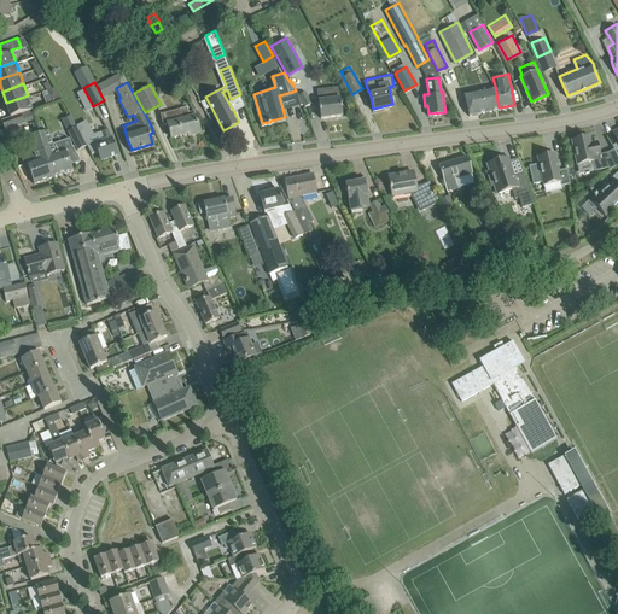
[(47,89),(53,99),(60,97),(54,86),(52,87),(47,89)]
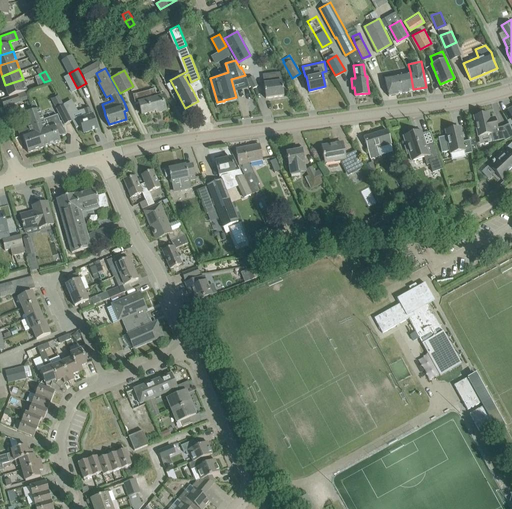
[(275,72),(262,74),(264,83),(264,86),(265,96),(283,94),(282,84),(282,81),(281,81),(280,71),(275,72)]
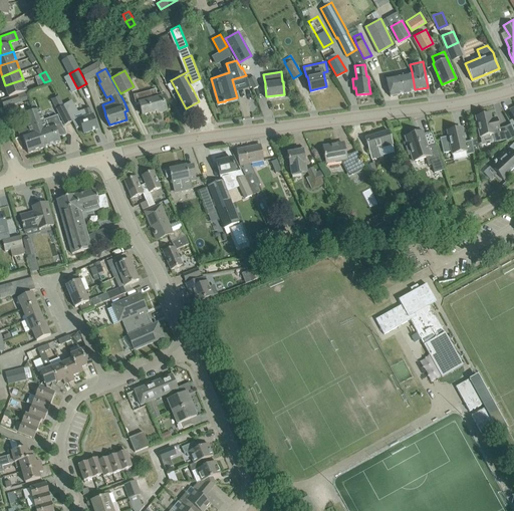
[(415,89),(412,71),(387,75),(390,94),(415,89)]
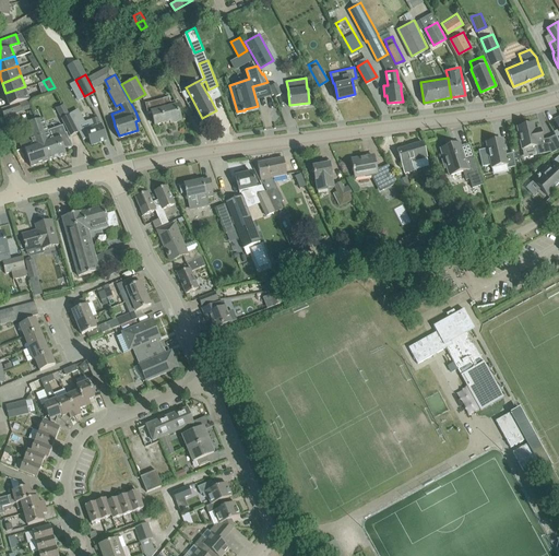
[(270,84),(275,94),(281,92),(275,82),(270,84)]
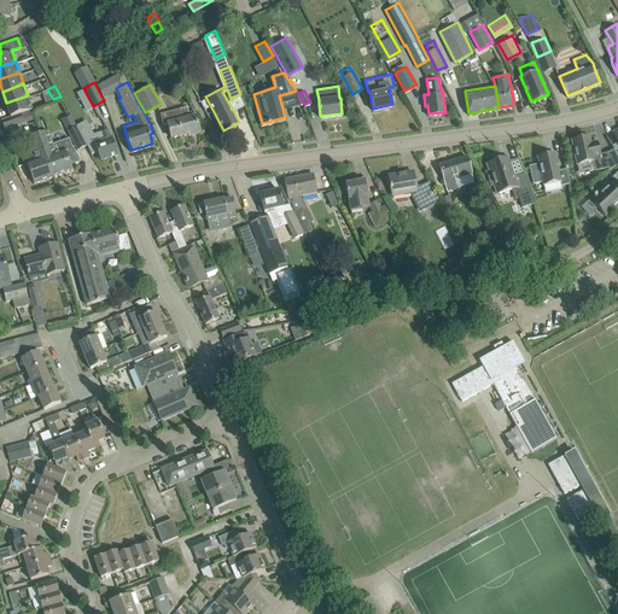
[(6,103),(10,115),(21,111),(31,107),(28,95),(6,103)]
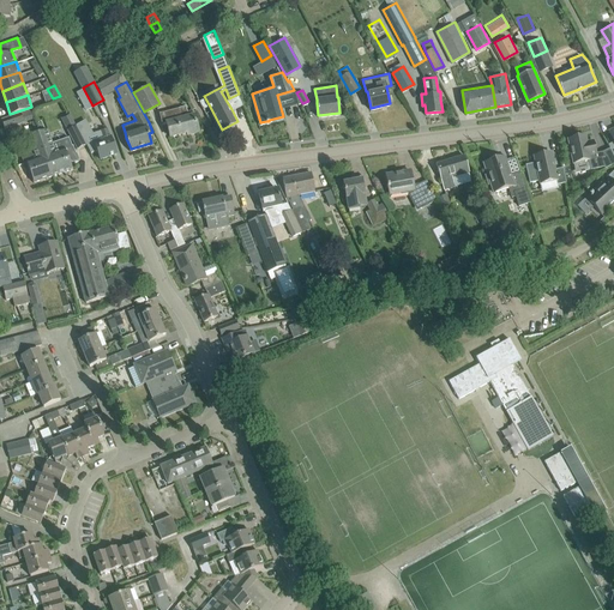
[(158,112),(162,122),(167,121),(170,134),(187,130),(187,133),(198,130),(193,108),(187,110),(185,104),(158,112)]
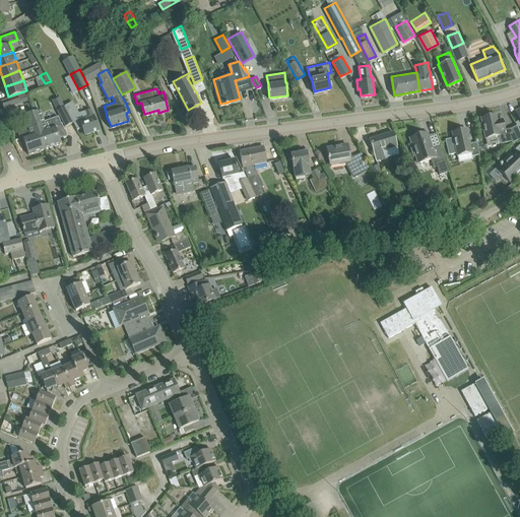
[(20,102),(17,93),(8,97),(9,97),(1,100),(4,107),(20,102)]
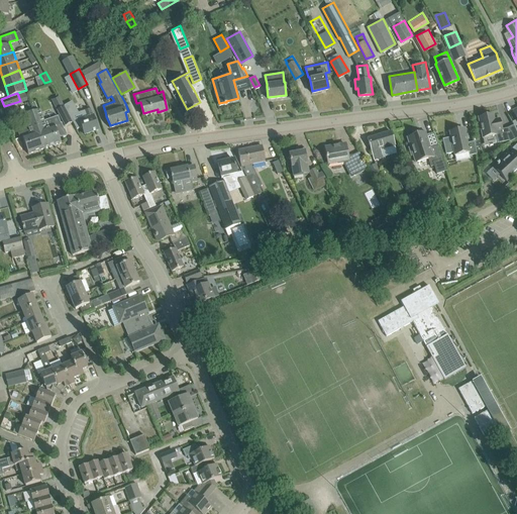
[(72,100),(65,104),(76,126),(82,124),(84,132),(98,127),(93,114),(92,114),(90,107),(79,111),(72,100)]
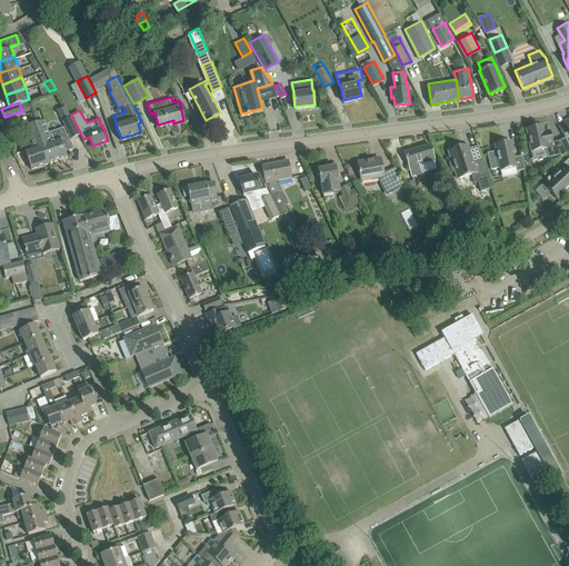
[(62,119),(71,136),(79,132),(70,115),(62,119)]
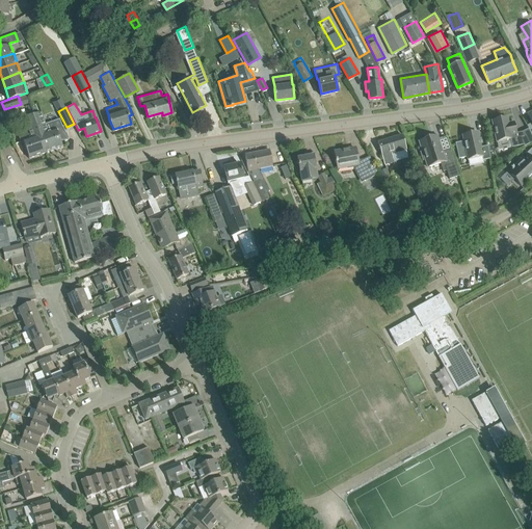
[(41,110),(32,113),(46,151),(62,144),(60,138),(61,138),(62,139),(69,137),(67,130),(65,131),(63,124),(62,125),(59,117),(50,121),(46,123),(41,110)]
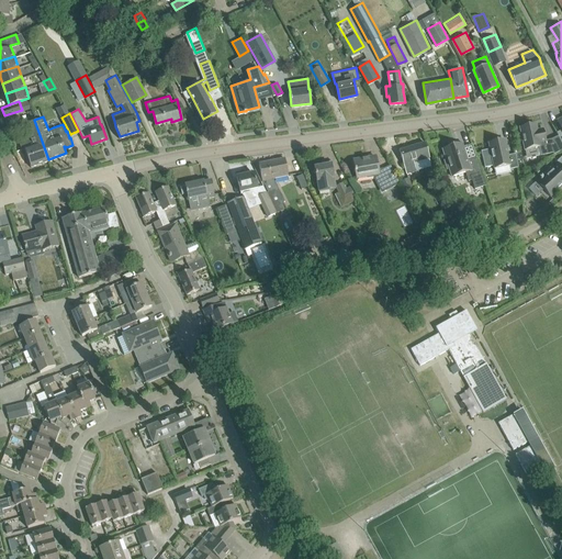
[(48,159),(34,120),(25,123),(30,134),(26,135),(19,138),(22,148),(24,147),(31,165),(48,159)]
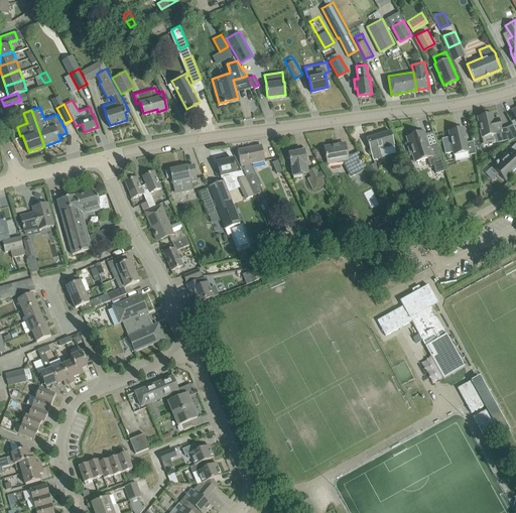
[(497,141),(509,138),(504,128),(502,129),(499,117),(493,118),(491,112),(478,115),(482,136),(489,134),(490,136),(495,135),(497,141)]
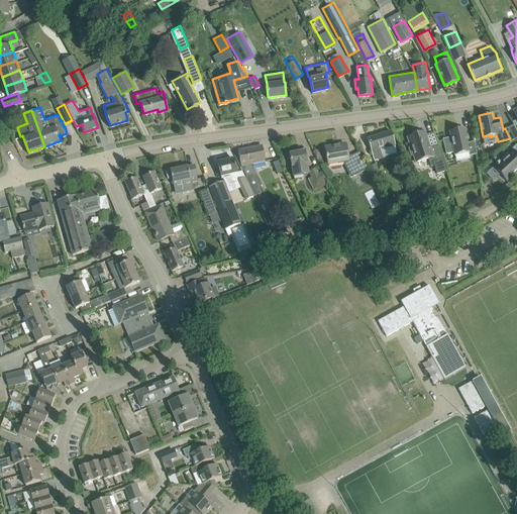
[(510,139),(516,135),(516,130),(514,124),(505,128),(510,138),(510,139)]
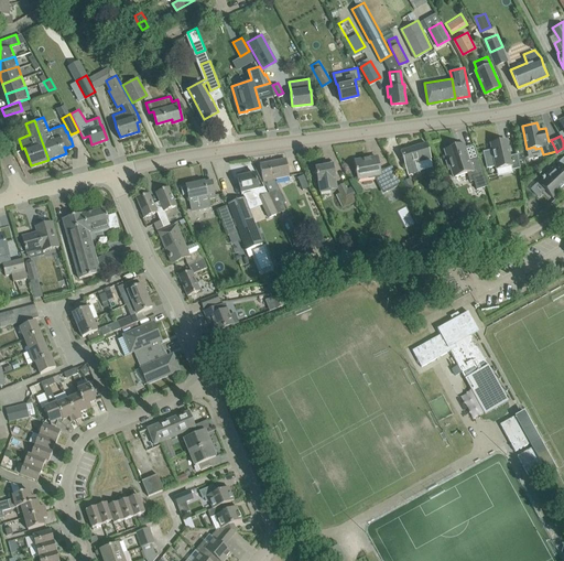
[(490,141),(492,148),(483,150),(487,165),(495,164),(496,168),(511,164),(512,168),(520,165),(517,152),(509,154),(506,138),(499,139),(498,138),(494,139),(492,141),(490,141)]
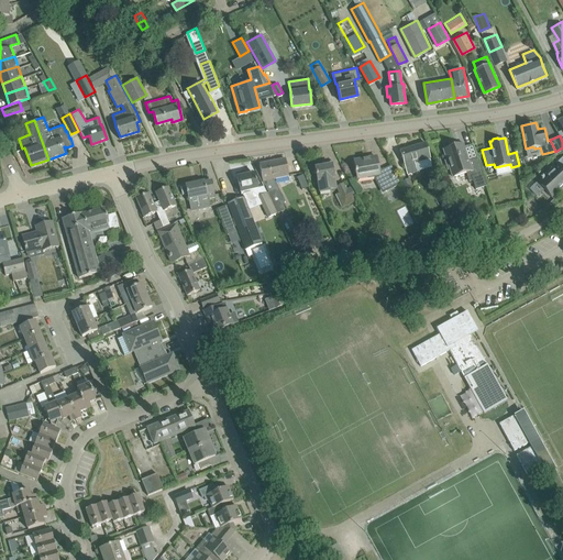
[(399,149),(403,158),(407,173),(417,169),(415,161),(430,155),(426,141),(399,149)]
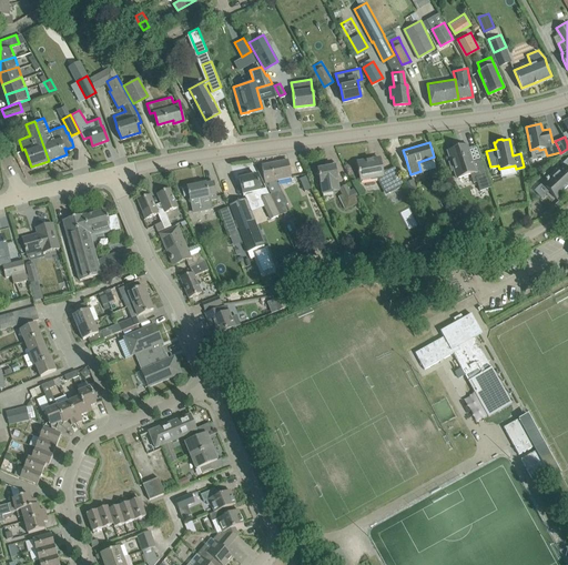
[(466,142),(447,149),(452,159),(448,160),(452,169),(454,169),(456,177),(470,172),(473,180),(477,179),(479,188),(490,184),(482,158),(473,161),(466,142)]
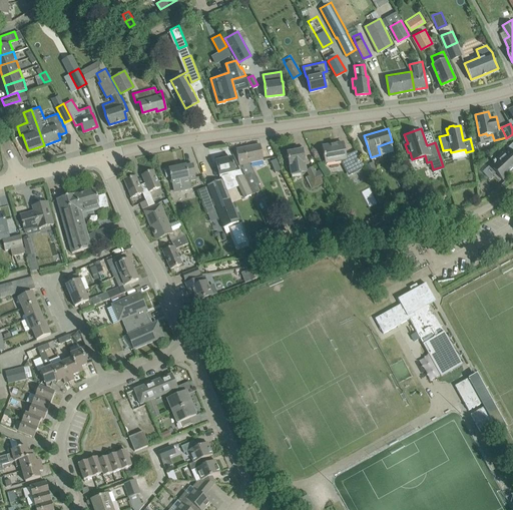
[(493,161),(490,164),(502,177),(512,167),(512,139),(508,145),(509,146),(503,152),(502,150),(496,156),(497,157),(495,160),(494,159),(492,160),(493,161)]
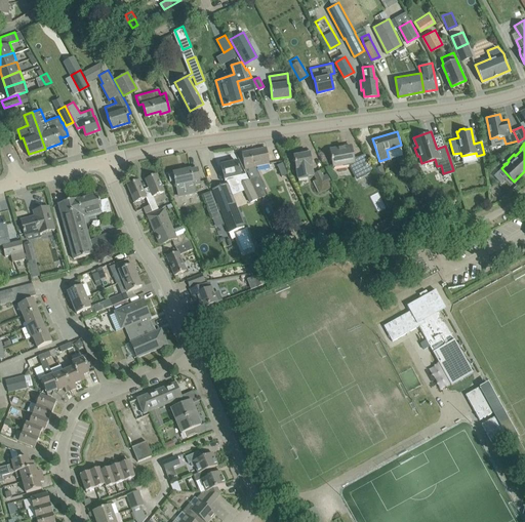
[(333,165),(352,162),(359,176),(368,171),(364,165),(359,156),(360,156),(359,155),(353,157),(351,144),(330,148),(332,156),(330,157),(331,159),(332,159),(333,165)]
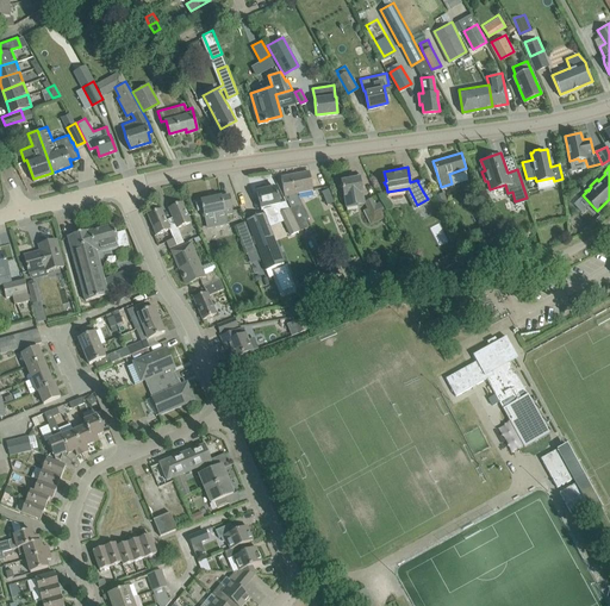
[(284,187),(285,194),(291,206),(288,207),(293,216),(305,210),(296,189),(312,187),(309,169),(281,175),(284,187)]
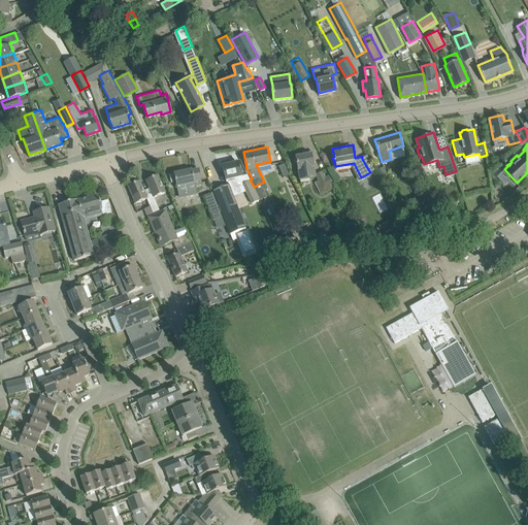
[(314,157),(311,150),(303,151),(304,154),(295,155),(295,158),(297,165),(299,178),(312,175),(316,175),(315,173),(316,173),(315,166),(312,157),(314,157)]
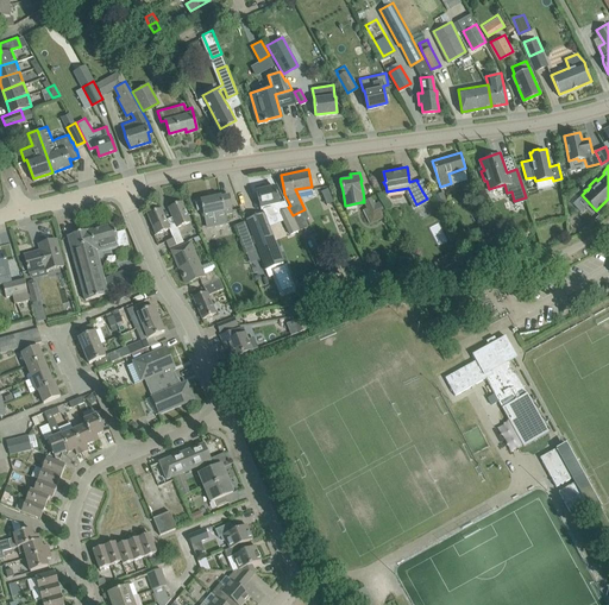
[(262,207),(263,210),(269,225),(283,219),(289,233),(300,228),(296,221),(293,215),(288,207),(284,200),(278,201),(275,184),(265,187),(264,184),(258,186),(258,189),(256,189),(261,207),(262,207)]
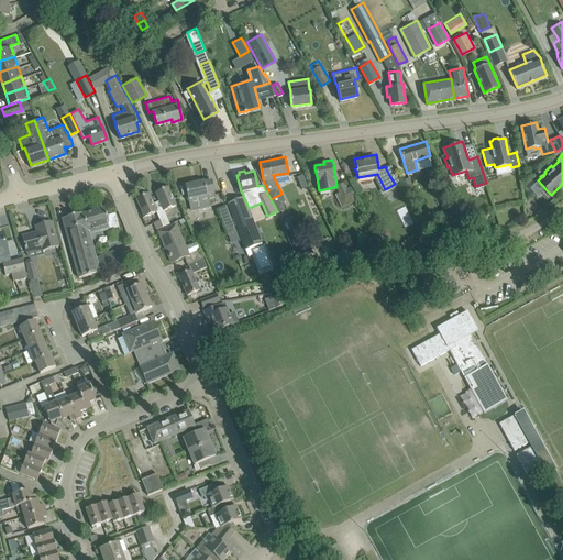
[(400,180),(407,193),(415,188),(408,176),(400,180)]
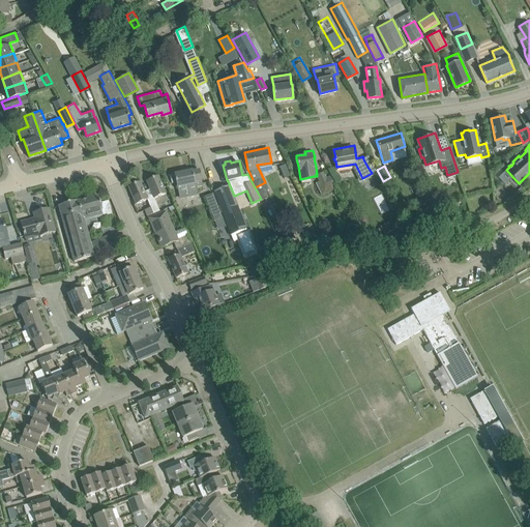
[(196,185),(203,184),(199,168),(193,170),(193,169),(174,173),(170,174),(171,180),(176,180),(179,195),(187,193),(188,196),(198,194),(196,185)]
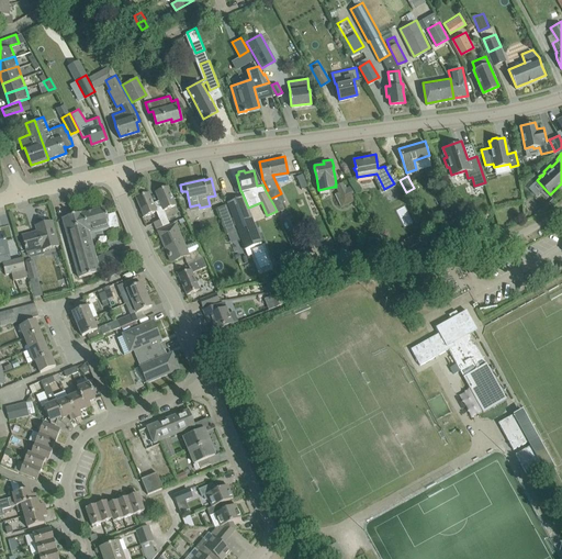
[(336,185),(335,185),(336,187),(338,190),(343,198),(352,192),(349,186),(346,188),(341,181),(336,185)]
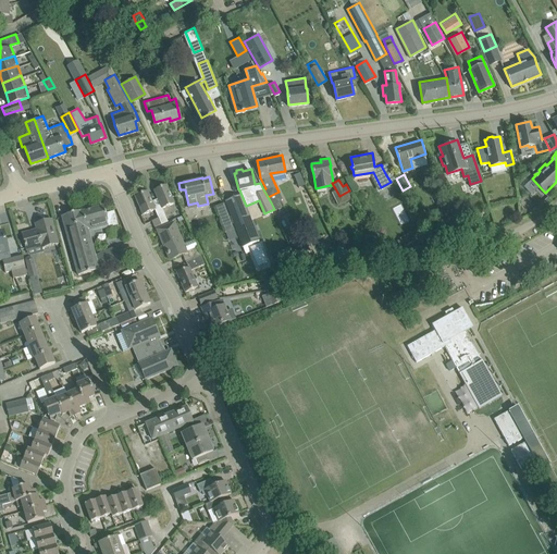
[(155,207),(158,216),(158,217),(165,213),(162,206),(174,201),(166,182),(153,187),(159,200),(153,204),(152,204),(155,207)]
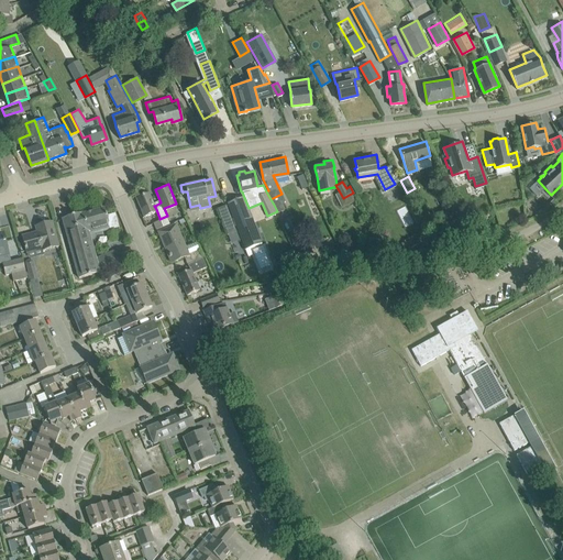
[(144,215),(156,209),(154,206),(155,206),(148,190),(135,196),(144,215)]
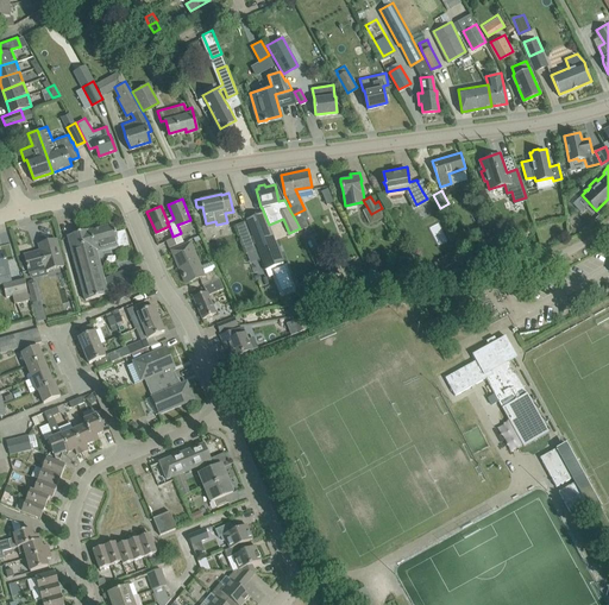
[(269,225),(263,210),(245,216),(265,268),(283,260),(269,225)]
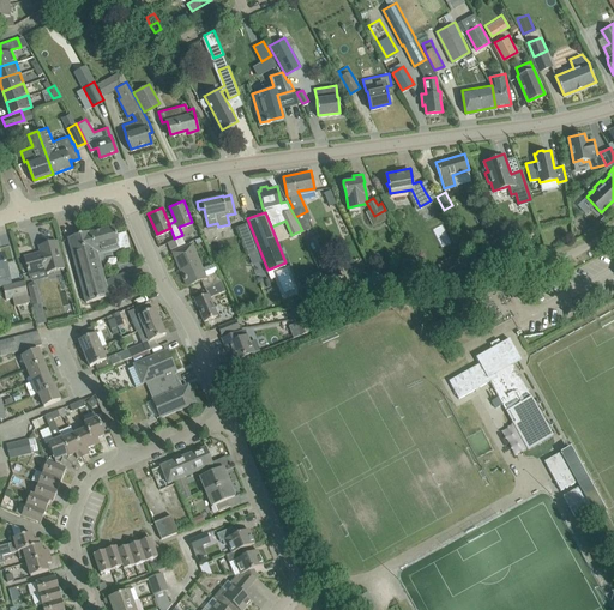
[(238,224),(248,253),(257,249),(247,221),(238,224)]
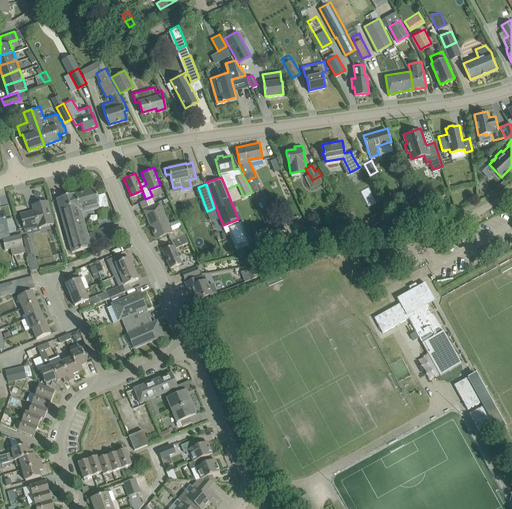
[(57,196),(72,251),(90,245),(114,235),(109,223),(97,228),(99,233),(88,237),(87,232),(81,212),(99,207),(97,200),(98,200),(95,188),(76,193),(75,191),(57,196)]
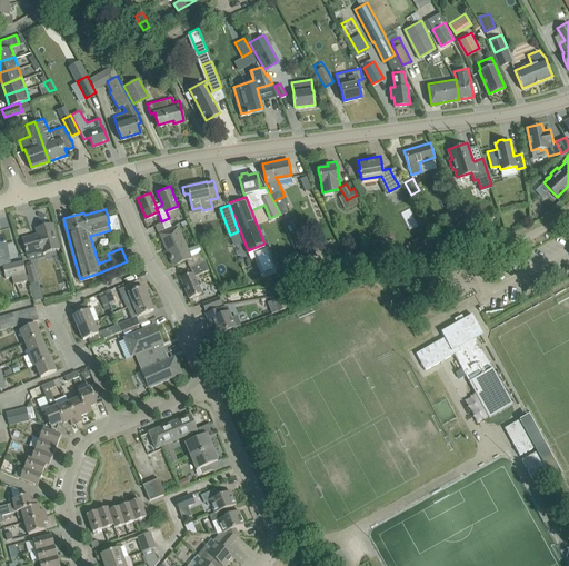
[(161,221),(161,220),(155,224),(158,230),(172,225),(169,218),(161,221)]
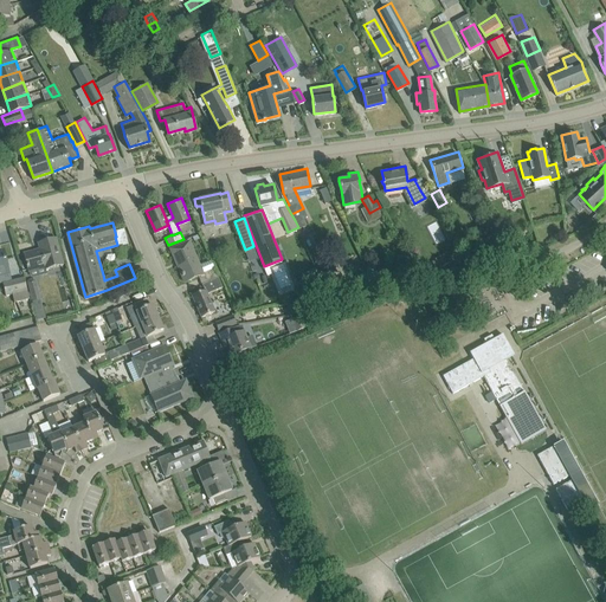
[(24,251),(26,263),(28,270),(44,265),(45,267),(63,263),(59,247),(56,235),(38,240),(39,247),(24,251)]
